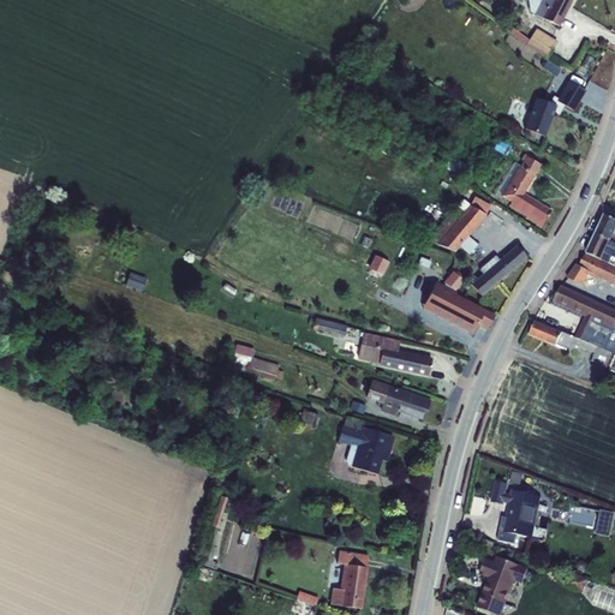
[(541,4),(535,15),(543,19),(559,27),(572,0),(538,0),(538,3),(541,4)]
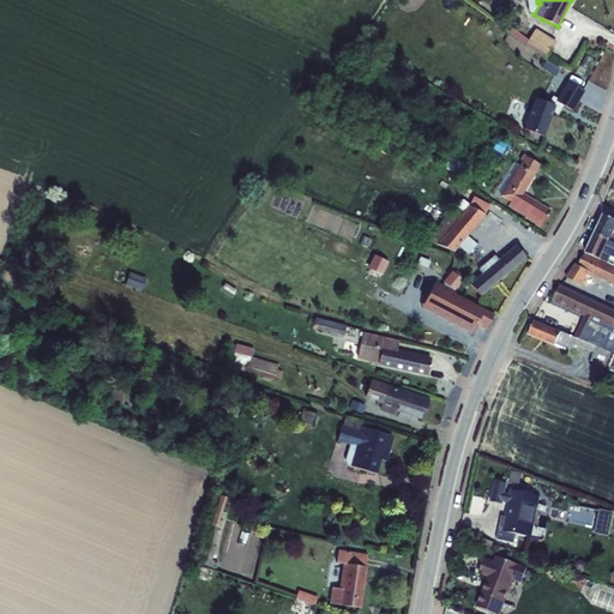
[(524,47),(528,40),(511,28),(507,32),(524,47)]
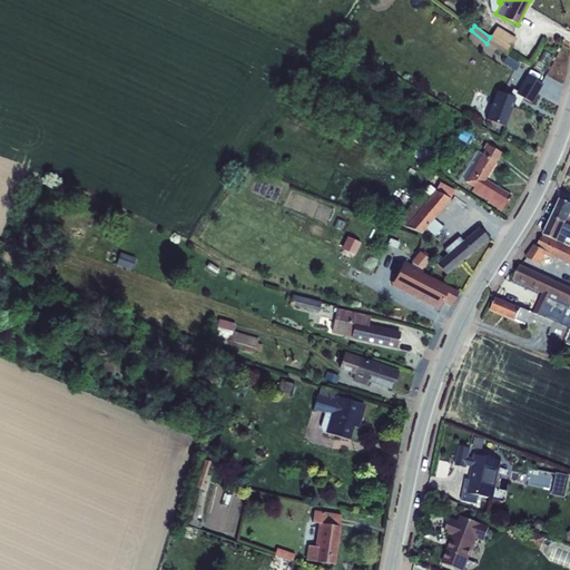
[(490,37),(487,43),(507,56),(517,39),(497,27),(490,37)]
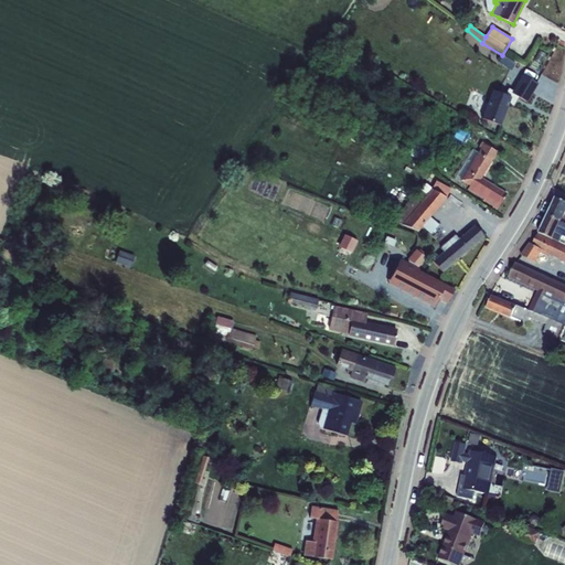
[(513,95),(508,104),(513,107),(519,98),(526,103),(537,84),(523,75),(512,94),(513,95)]
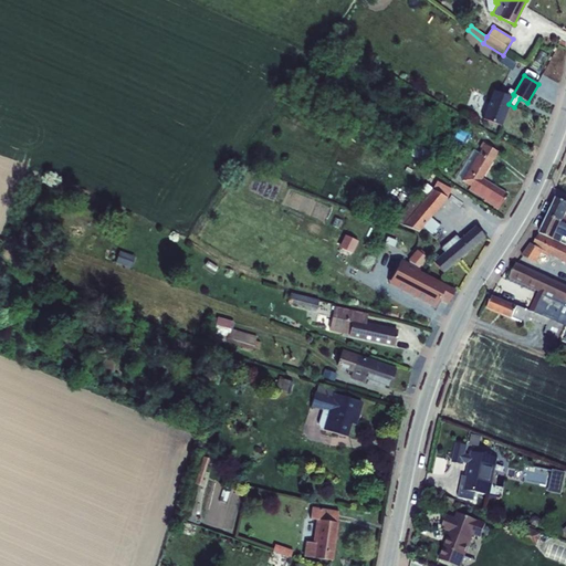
[(493,91),(482,119),(501,126),(512,97),(493,91)]
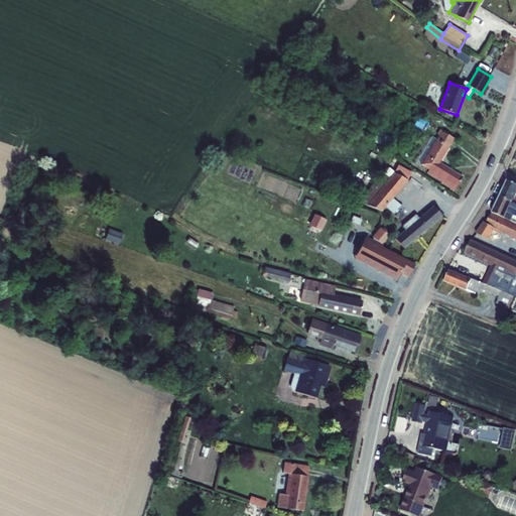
[(419,116),(413,127),(423,133),(429,122),(419,116)]
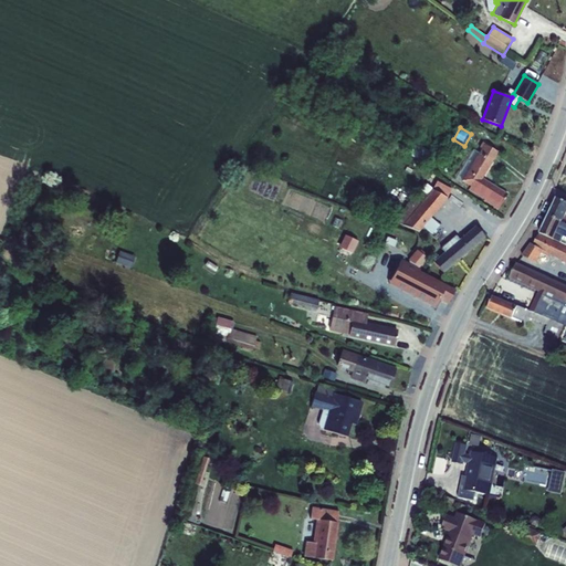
[(473,149),(457,178),(461,180),(470,187),(468,190),(484,199),(483,201),(498,210),(507,194),(482,178),(498,152),(484,144),(482,143),(479,147),(481,148),(479,153),(473,149)]
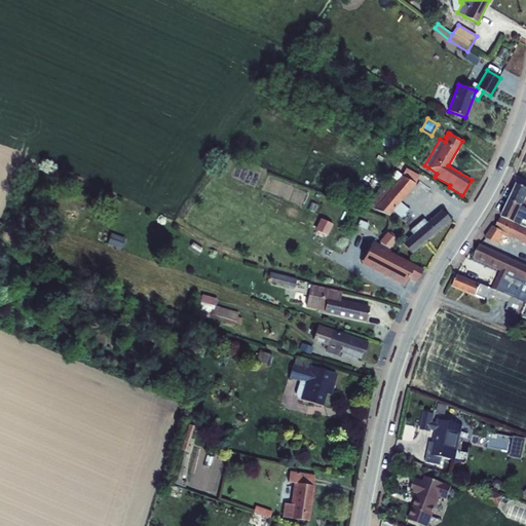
[(390,176),(365,205),(388,216),(392,211),(401,218),(408,209),(401,202),(416,184),(401,177),(397,181),(390,176)]
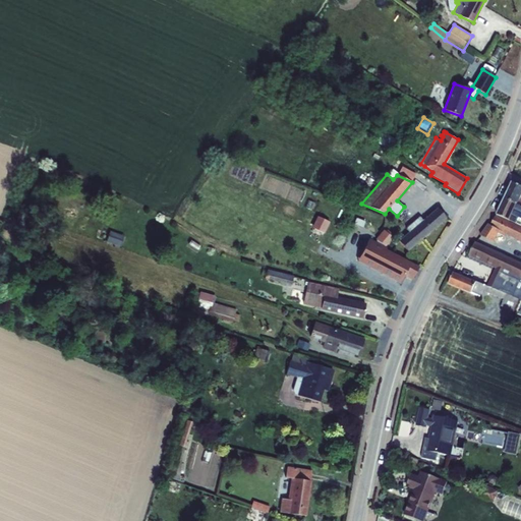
[(520,186),(513,183),(505,199),(518,205),(520,206),(520,186)]
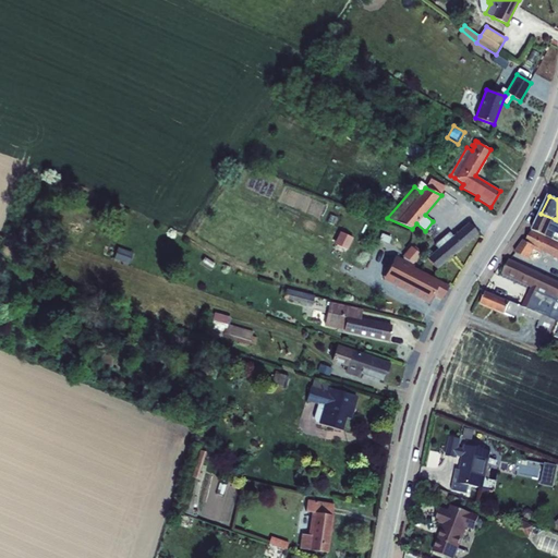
[(557,220),(555,219),(541,214),(532,231),(557,242),(557,220)]
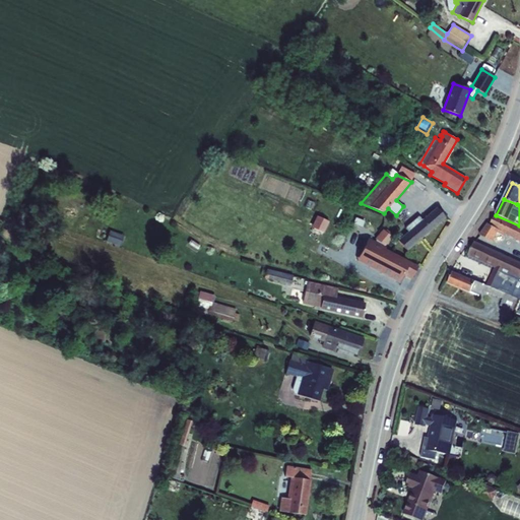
[(407,232),(398,241),(407,251),(446,218),(437,207),(421,220),(418,216),(404,229),(407,232)]
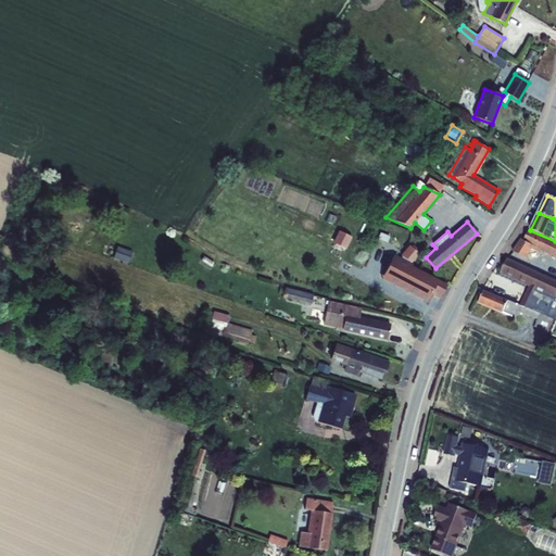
[(339,230),(332,244),(346,250),(353,237),(339,230)]
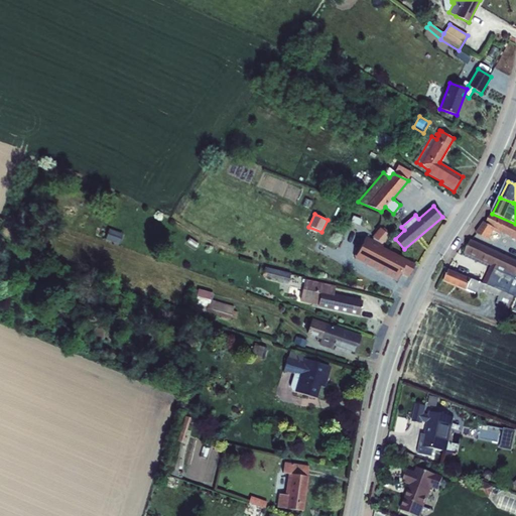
[(484,223),(476,234),(489,241),(493,232),(500,235),(501,233),(515,240),(515,225),(492,214),(486,224),(484,223)]
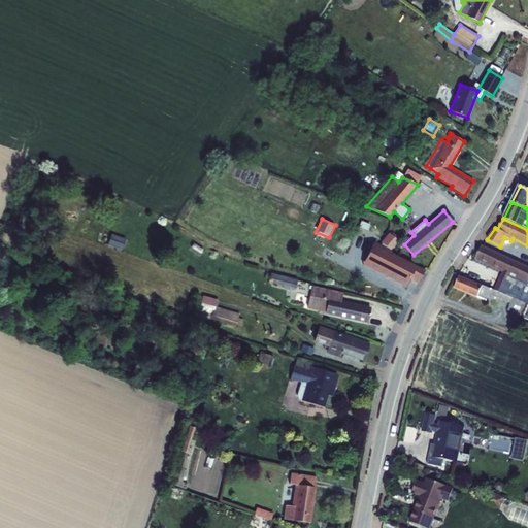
[(112,233),(109,244),(125,250),(129,237),(112,233)]
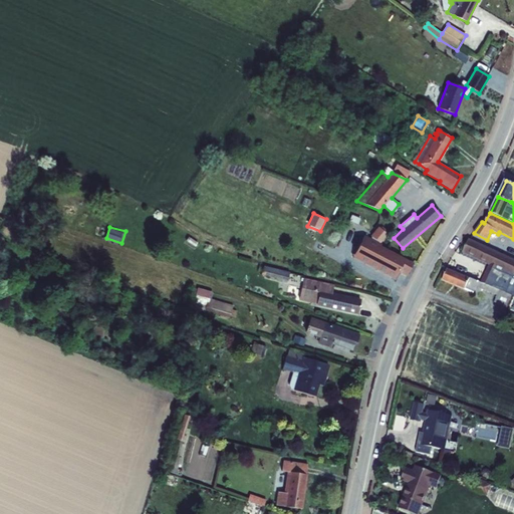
[(362,236),(351,258),(396,279),(399,271),(408,275),(410,271),(413,263),(377,244),(379,242),(380,243),(388,236),(377,227),(369,236),(372,238),(370,240),(362,236)]
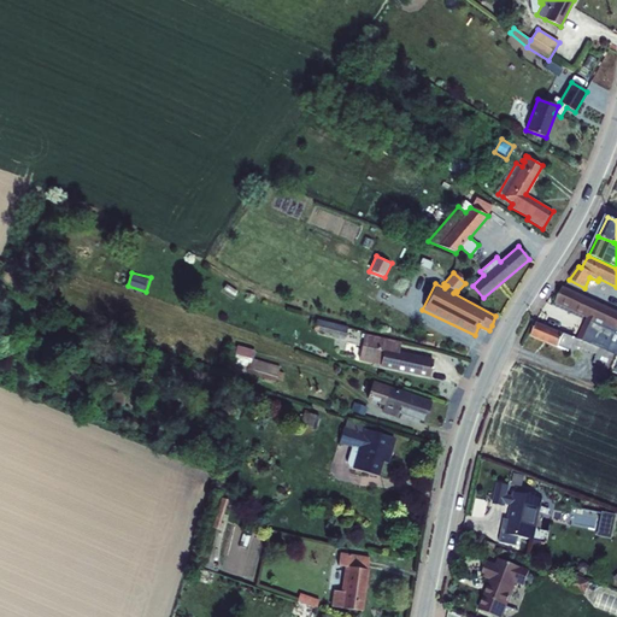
[(616,312),(563,287),(554,304),(586,319),(577,339),(607,352),(615,356),(616,356),(616,352),(616,312)]
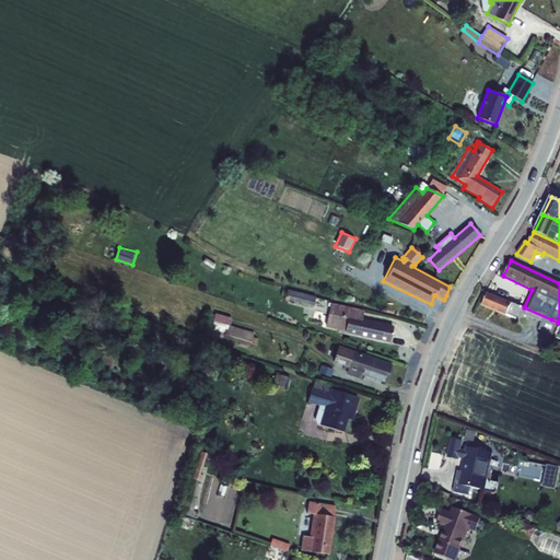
[(287,290),(284,300),(313,307),(316,298),(287,290)]
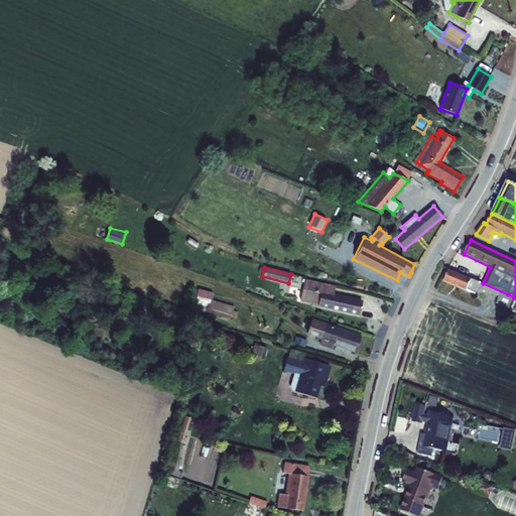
[(467,291),(472,279),(448,270),(443,282),(467,291)]
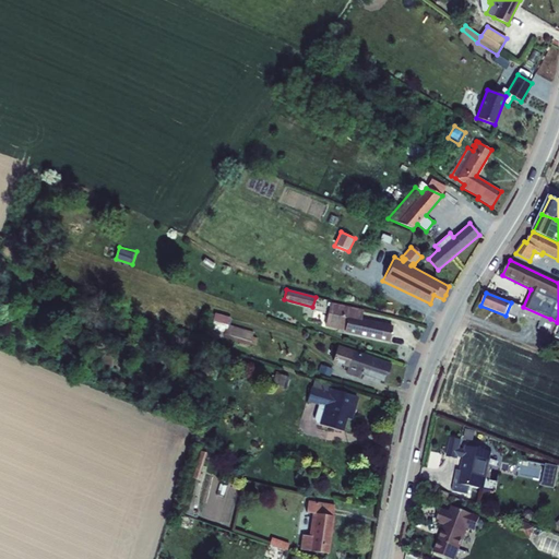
[(330,302),(325,326),(344,331),(344,333),(389,342),(393,325),(361,319),(364,309),(330,302)]
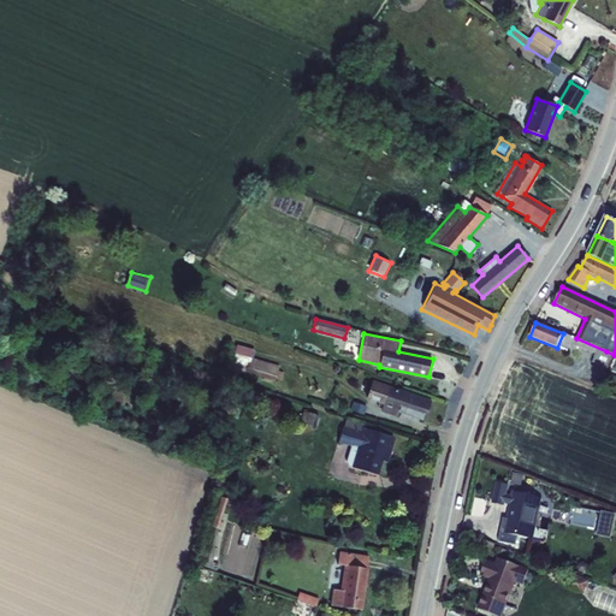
[(563,333),(557,348),(568,353),(572,345),(596,355),(592,362),(608,368),(614,355),(606,351),(576,338),(563,333)]
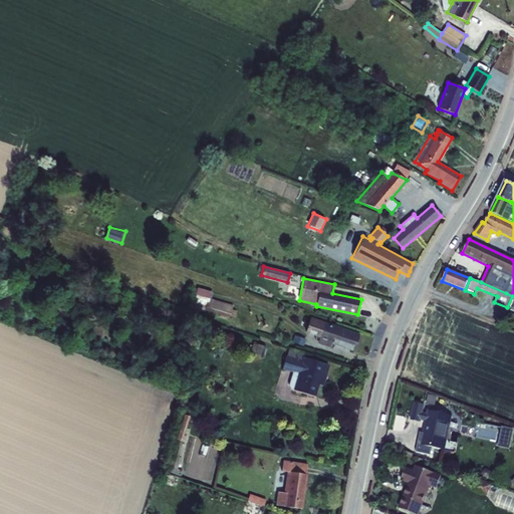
[(310,317),(305,333),(319,338),(317,344),(330,348),(332,345),(353,352),(359,334),(310,317)]
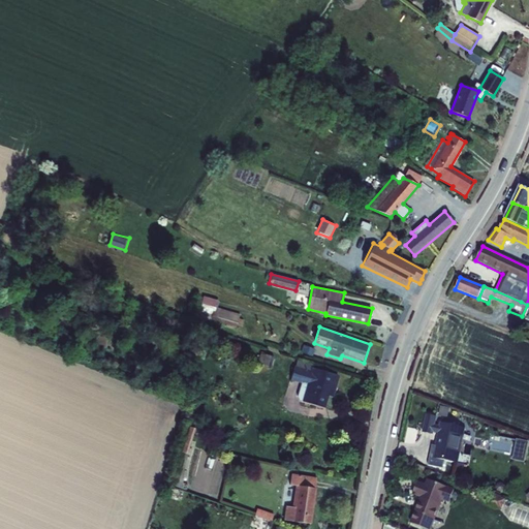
[(304,344),(301,352),(312,356),(314,349),(313,348),(304,344)]
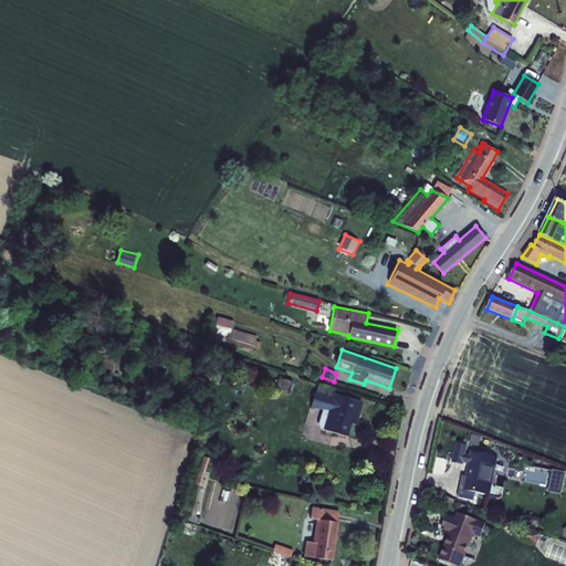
[(275,379),(273,389),(289,395),(293,383),(279,378),(278,380),(275,379)]
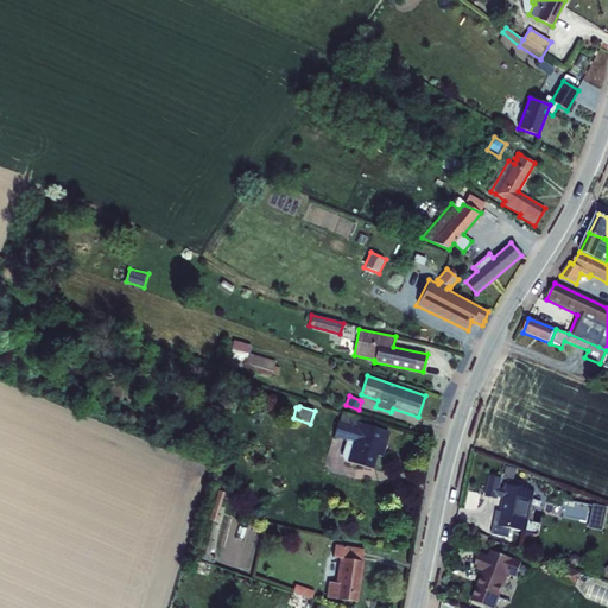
[(339,420),(334,437),(346,441),(341,456),(343,460),(347,461),(373,469),(378,455),(382,457),(390,432),(360,424),(361,420),(341,415),(340,422),(339,420)]
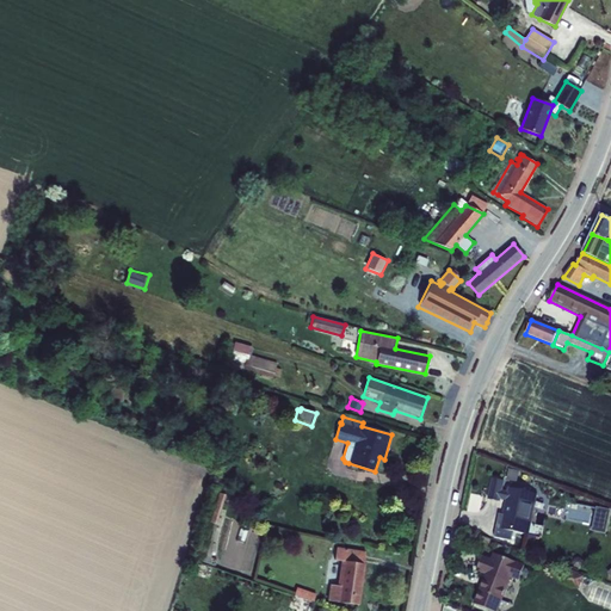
[(492,479),(487,500),(500,503),(500,500),(505,501),(501,516),(500,514),(497,529),(529,536),(537,494),(507,488),(507,492),(503,491),(504,482),(492,479)]
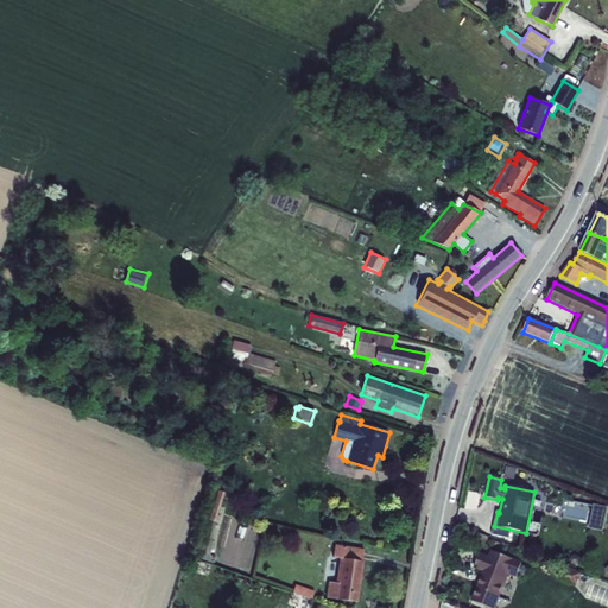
[(594,505),(590,529),(603,531),(607,508),(594,505)]
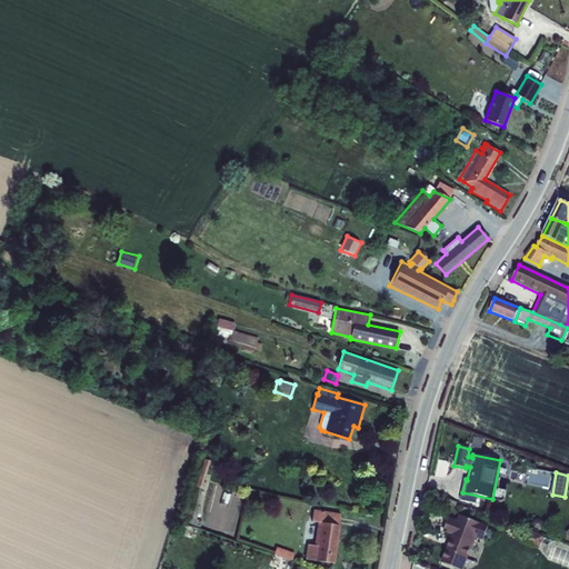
[(307,545),(306,560),(335,563),(340,526),(342,513),(313,510),(312,521),(318,522),(315,546),(307,545)]
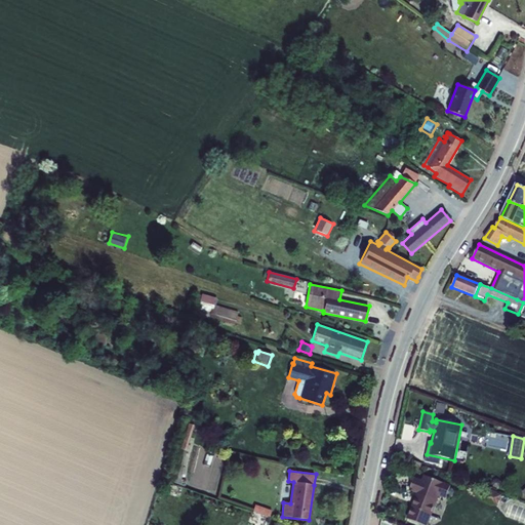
[(416,494),(407,519),(421,524),(428,524),(439,497),(446,499),(446,496),(449,497),(452,496),(454,492),(452,489),(449,488),(450,486),(423,476),(421,481),(415,478),(409,491),(416,494)]
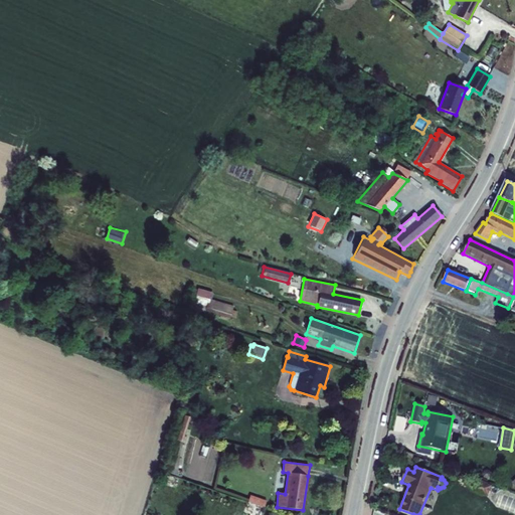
[(479,480),(475,492),(488,496),(492,484),(479,480)]
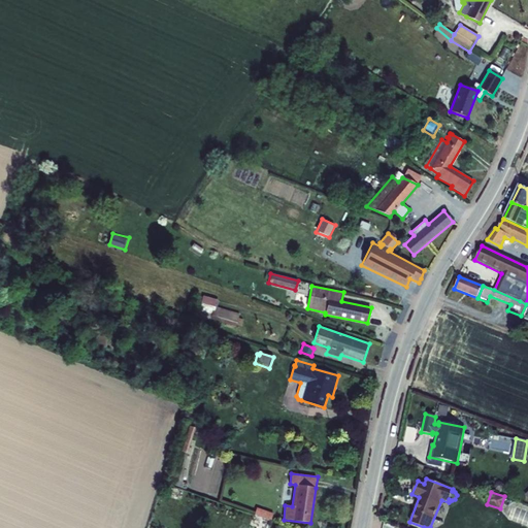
[(257,507),(254,515),(271,521),(273,514),(257,507)]
